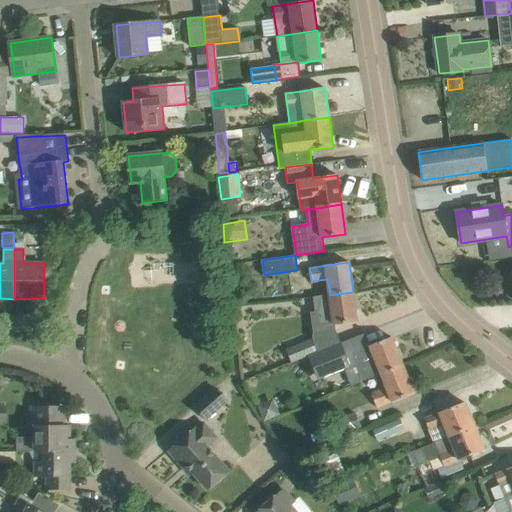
[(353,292),(330,295),(313,297),(315,312),(310,312),(313,333),(336,330),(335,325),(357,321),(353,292)]
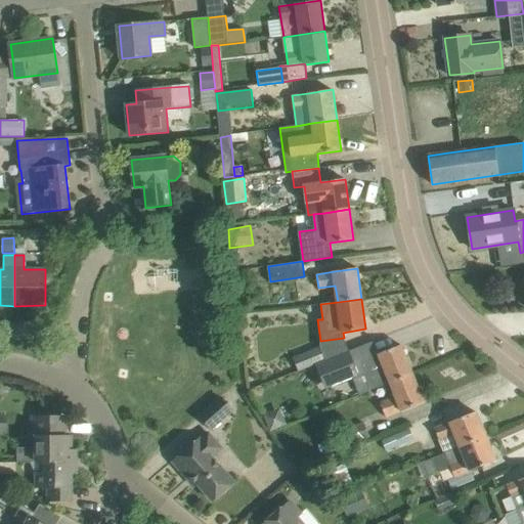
[(370,391),(390,383),(412,374),(401,345),(379,354),(380,355),(363,362),(367,373),(363,374),(370,391)]
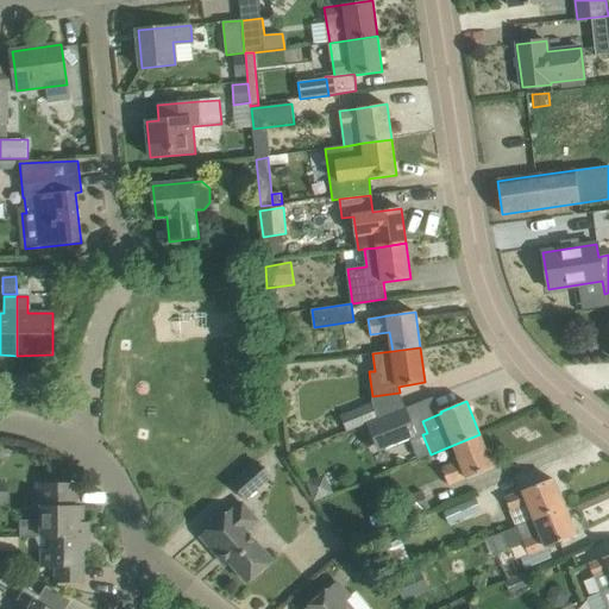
[(372,403),(340,415),(347,431),(366,424),(378,419),(372,403)]
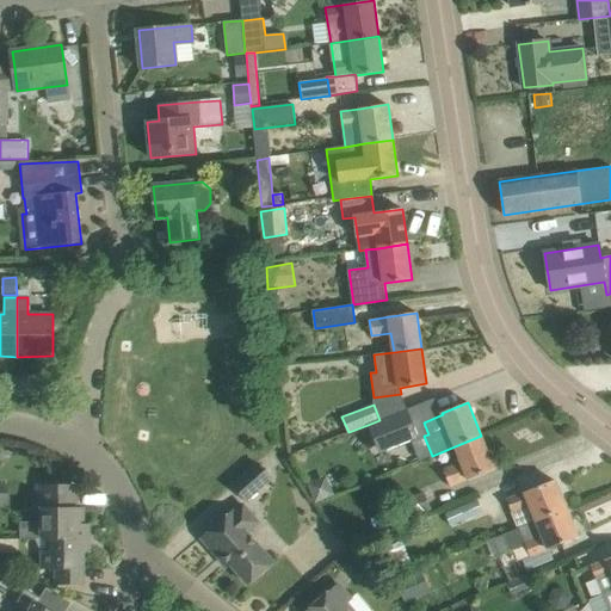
[(380,420),(368,425),(375,443),(377,446),(380,455),(412,442),(419,439),(415,431),(407,409),(380,420)]
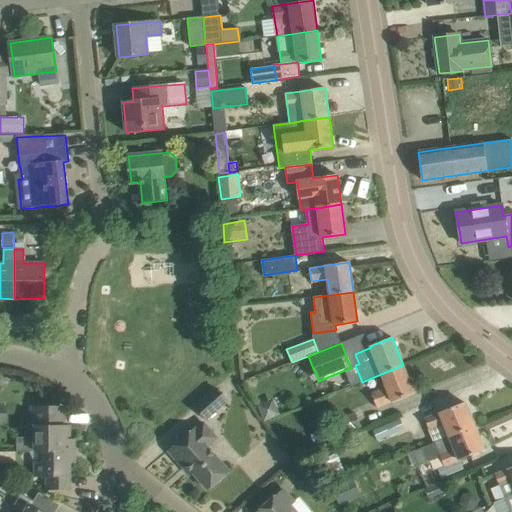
[(403,365),(381,374),(387,389),(372,395),(377,407),(393,401),(393,402),(415,393),(403,365)]
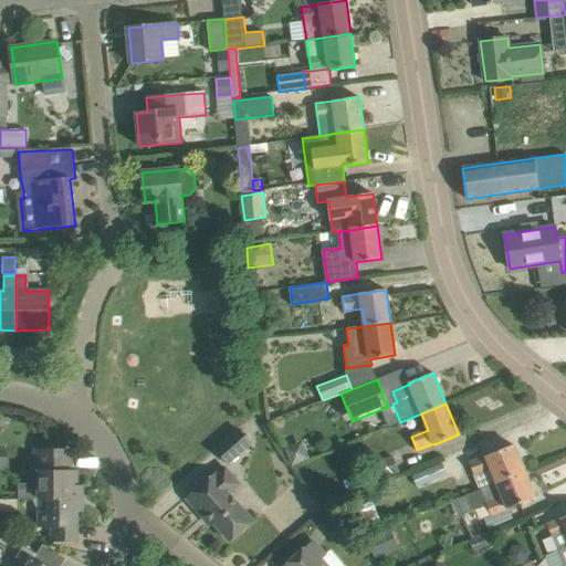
[(216,450),(228,463),(251,443),(239,430),(216,450)]
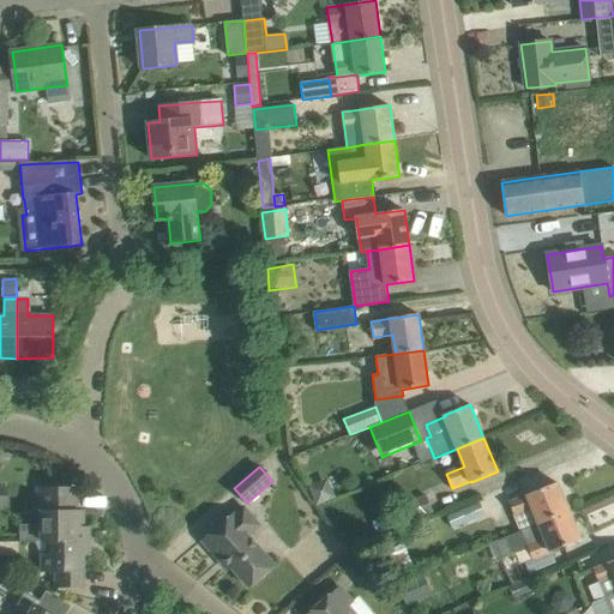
[(308,485),(315,505),(336,497),(327,477),(308,485)]
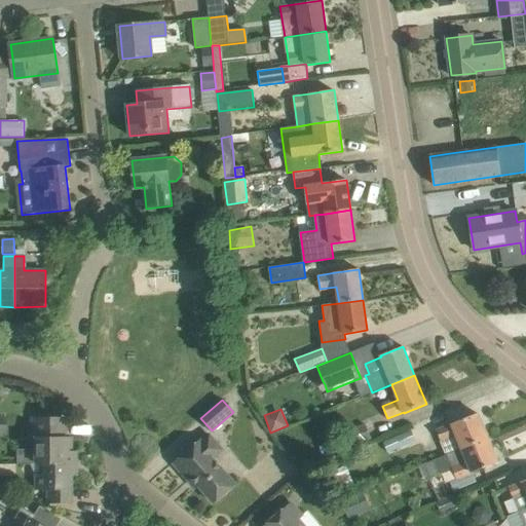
[(437,430),(446,454),(487,438),(478,413),(452,423),(452,424),(437,430)]
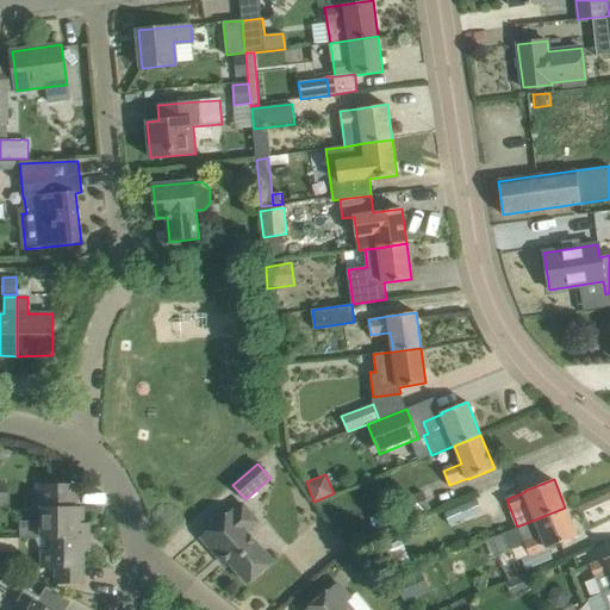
[(19,537),(49,537),(89,537),(89,523),(85,523),(83,506),(79,506),(78,491),(73,491),(73,484),(38,484),(38,508),(41,508),(41,521),(19,521),(19,537)]
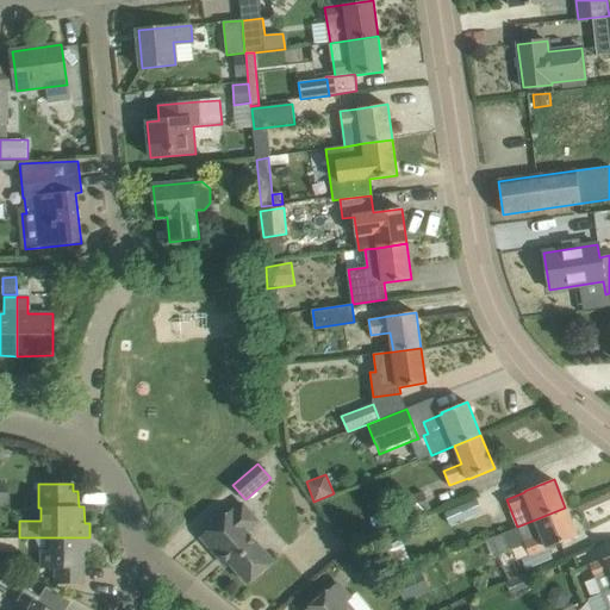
[(397,502),(403,520),(431,509),(424,491),(397,502)]
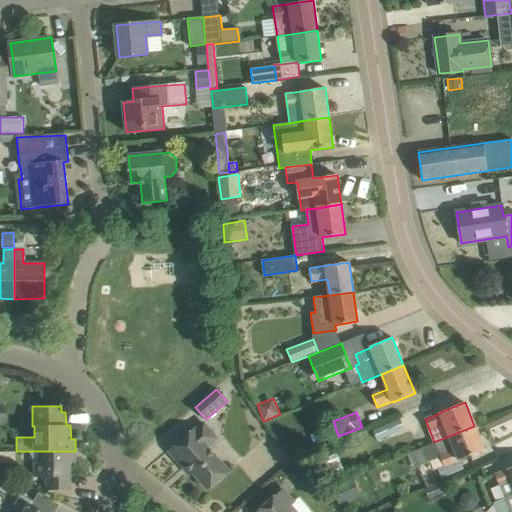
[(400,419),(373,431),(377,441),(404,429),(400,419)]
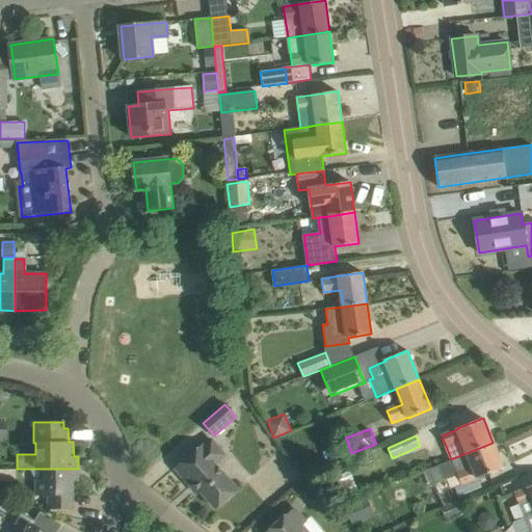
[(176,469),(189,484),(192,482),(216,508),(237,489),(215,464),(225,455),(212,441),(205,446),(204,445),(176,469)]
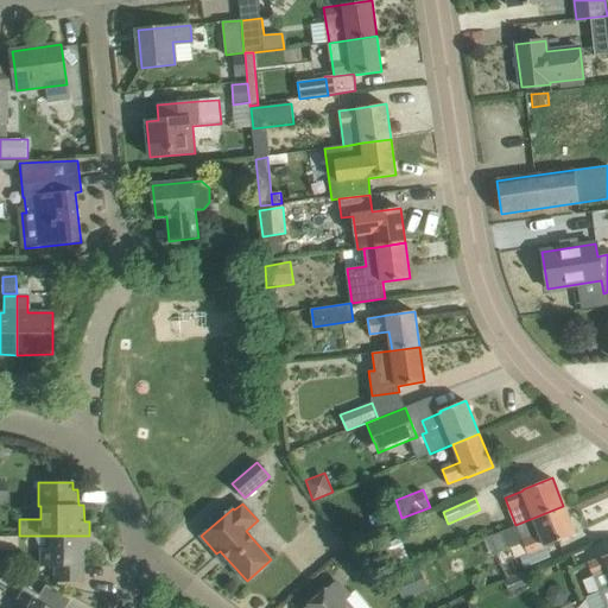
[(563,506),(517,525),(527,555),(520,557),(524,568),(550,557),(551,557),(546,546),(575,534),(563,506)]
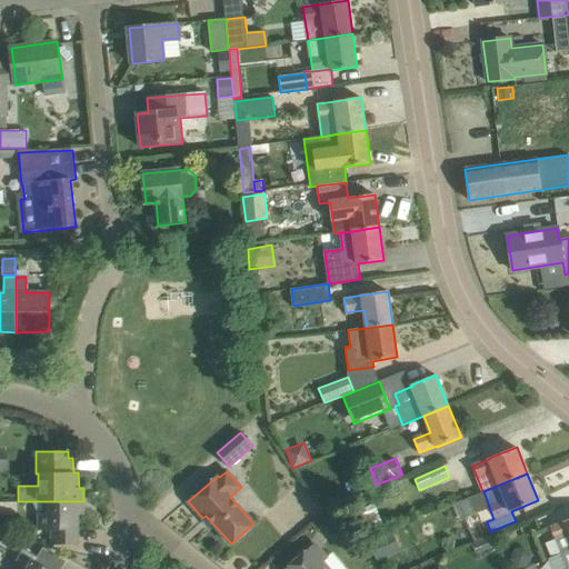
[(469,498),(457,502),(462,518),(476,512),(469,498)]
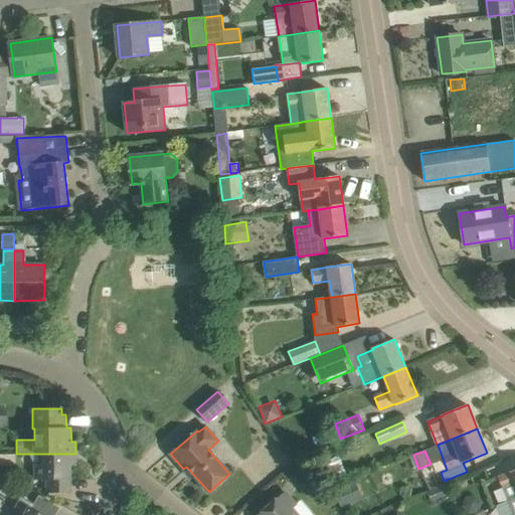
[(75,454),(41,454),(41,465),(35,465),(35,480),(47,480),(47,493),(71,493),(70,466),(75,466),(75,454)]
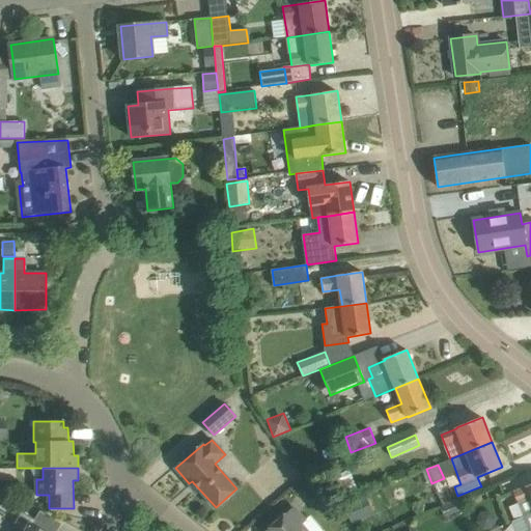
[(327,477),(334,497),(357,488),(350,469),(327,477)]
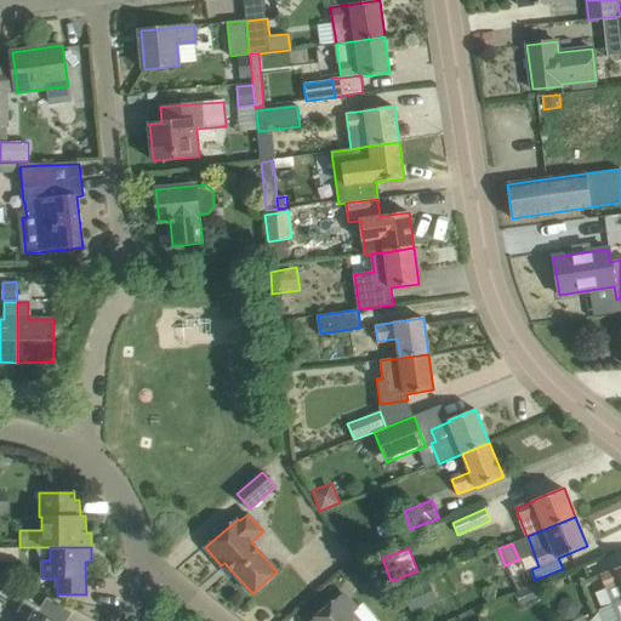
[(600,576),(613,604),(620,599),(620,567),(616,569),(600,576)]
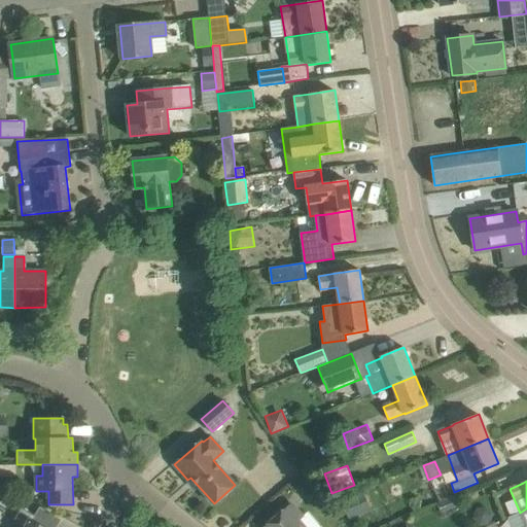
[(457,496),(437,504),(441,513),(460,504),(457,496)]
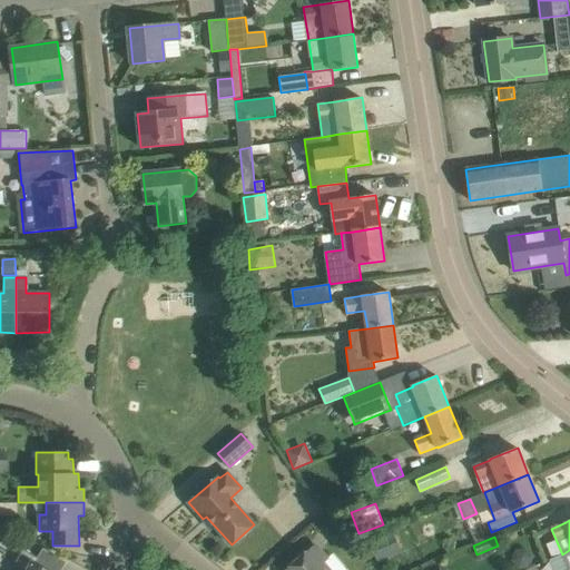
[(384,538),(370,544),(377,562),(392,557),(384,538)]
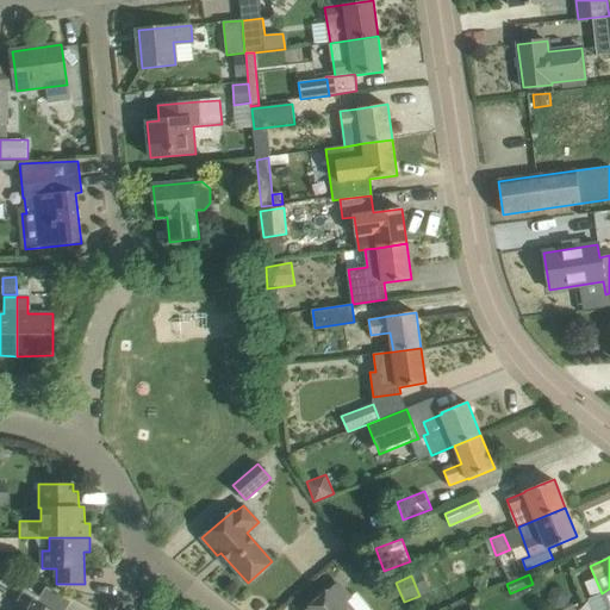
[(349,609),(344,604),(350,599),(337,584),(306,609),(349,609)]
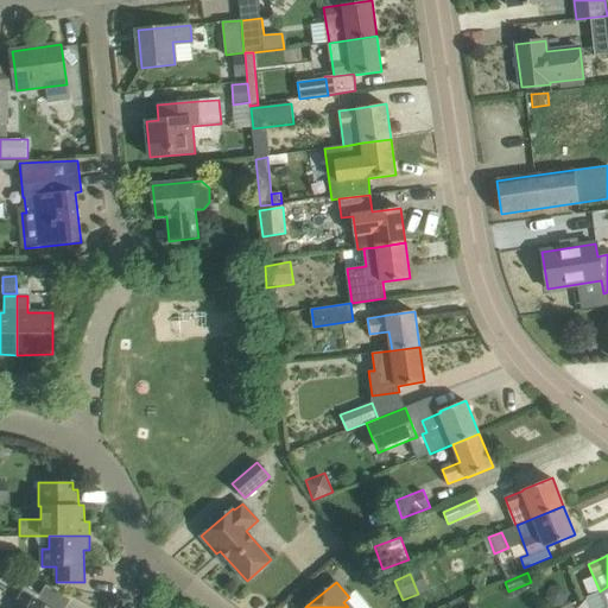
[(51,607),(38,600),(40,595),(25,587),(17,600),(30,607),(51,607)]
